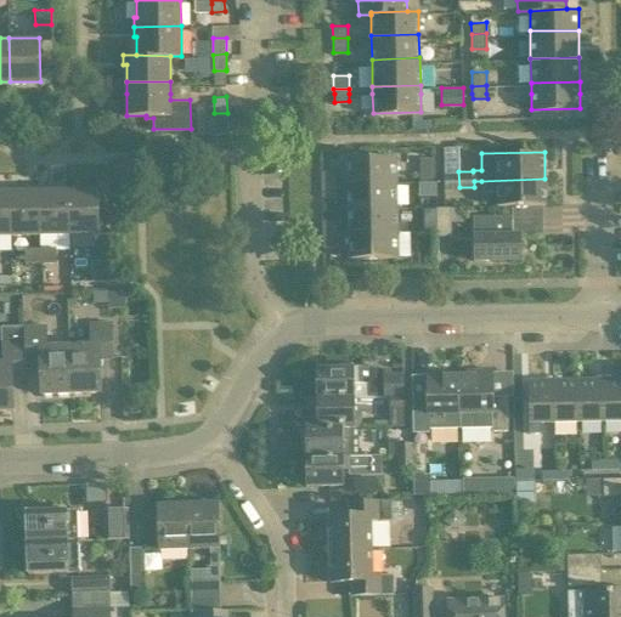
[(348,156),(348,179),(396,177),(396,154),(348,156)]
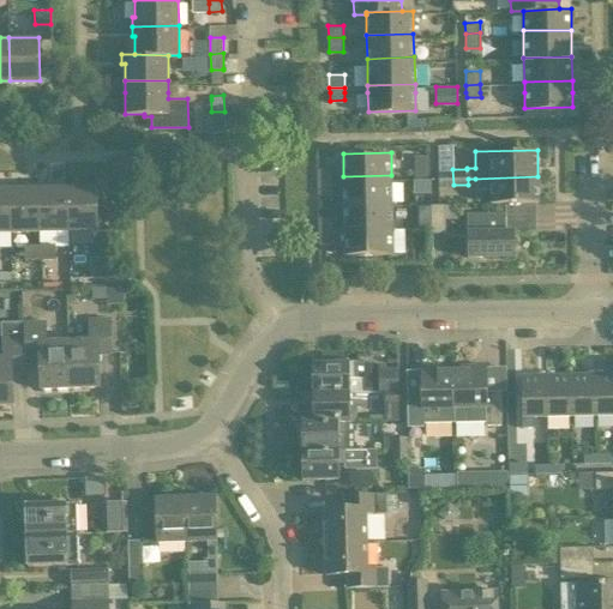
[(317,167),(317,179),(332,179),(331,167),(317,167)]
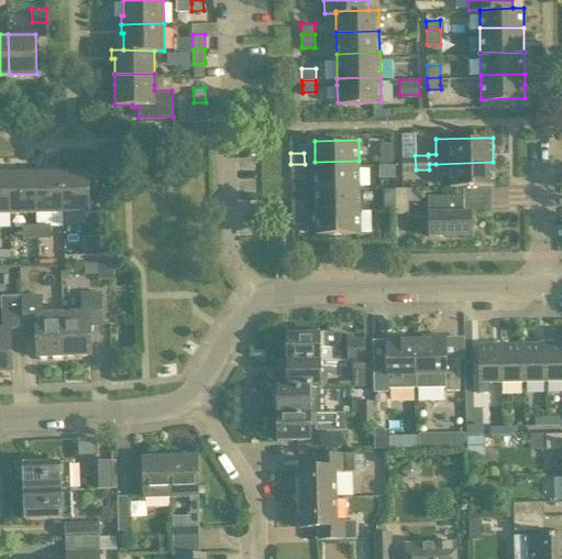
[(403,170),(416,170),(415,155),(401,155),(403,170)]
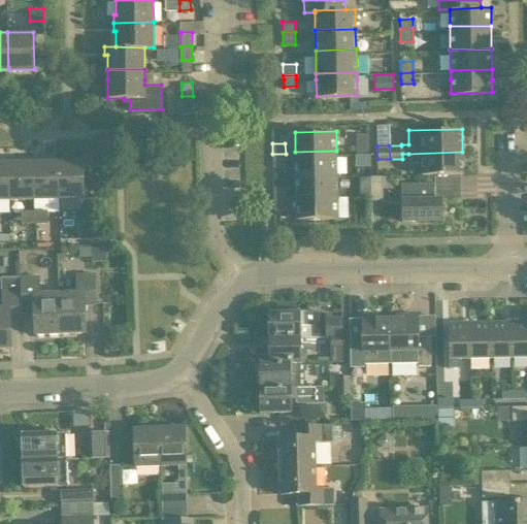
[(336,172),(336,151),(295,152),(295,173),(336,172)]
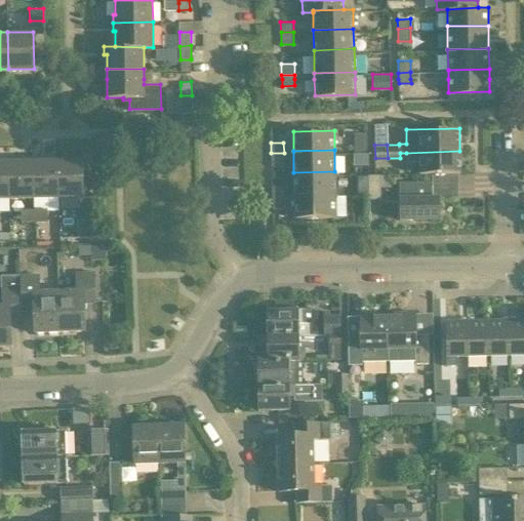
[(419,172),(432,172),(457,171),(459,171),(459,151),(406,153),(407,160),(419,160),(419,172)]
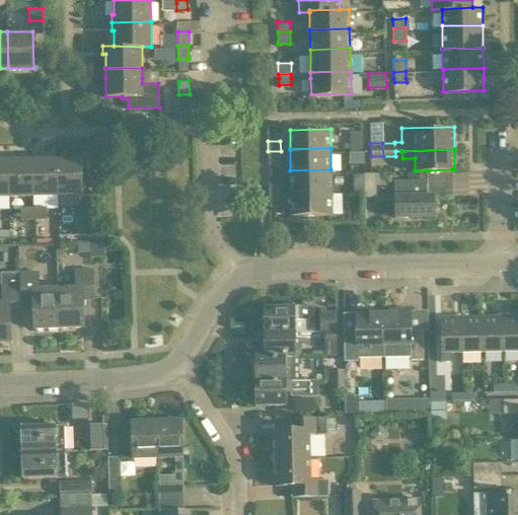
[(281,163),(281,151),(268,151),(268,163),(281,163)]
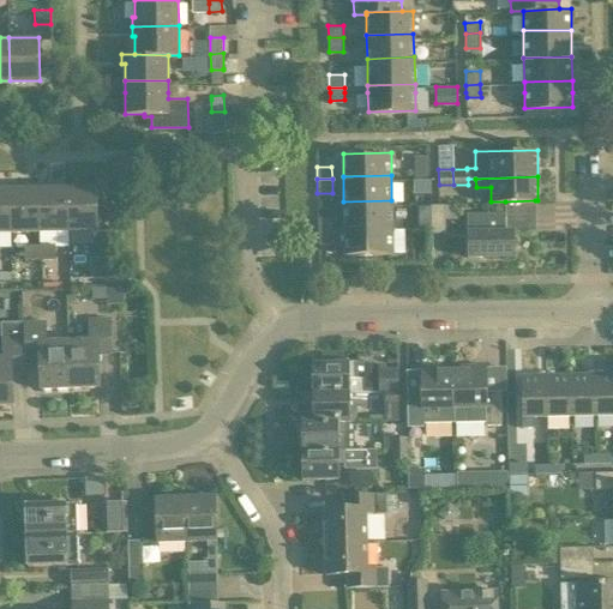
[(41,230),(68,229),(68,186),(40,187),(41,230)]
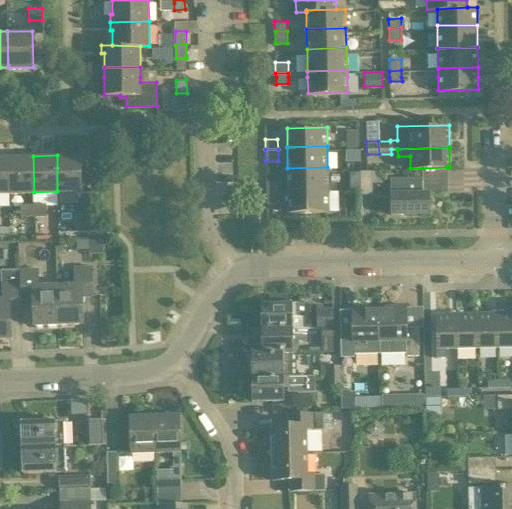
[(57,155),(57,191),(82,191),(82,163),(84,163),(84,155),(57,155)]
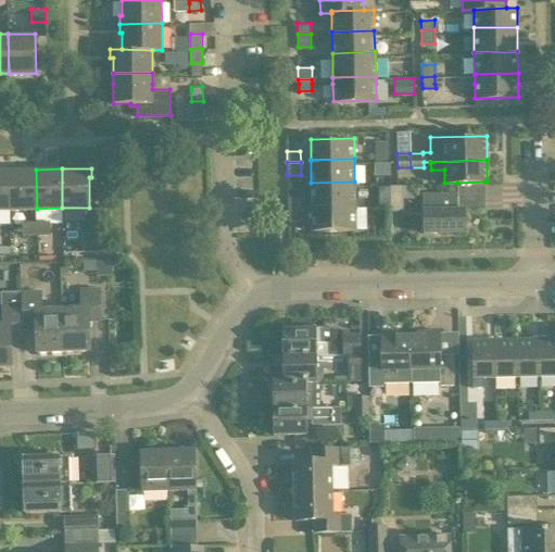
[(0,209),(11,209),(10,170),(0,170),(0,209)]
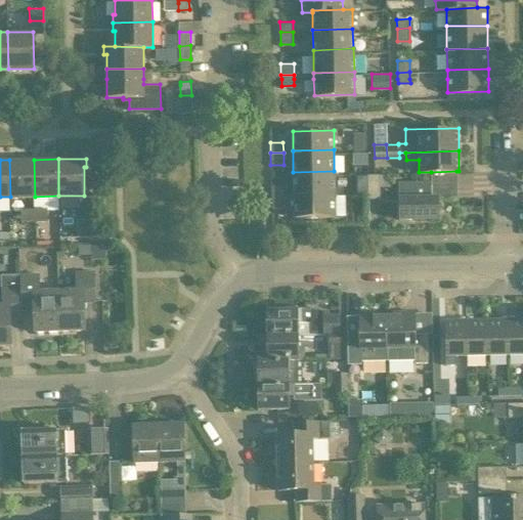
[(34,160),(9,160),(10,197),(35,197),(34,160)]
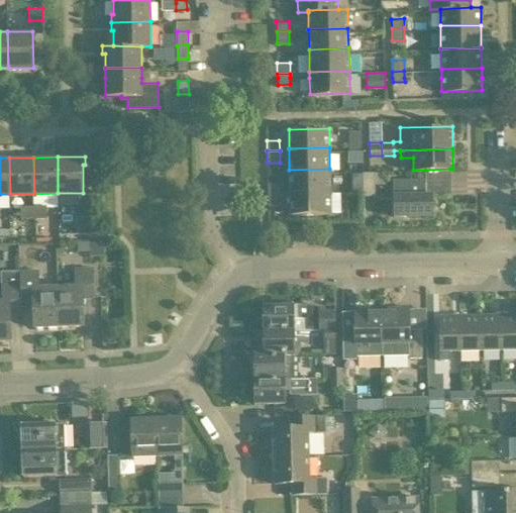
[(289,170),(290,191),(330,190),(329,169),(289,170)]
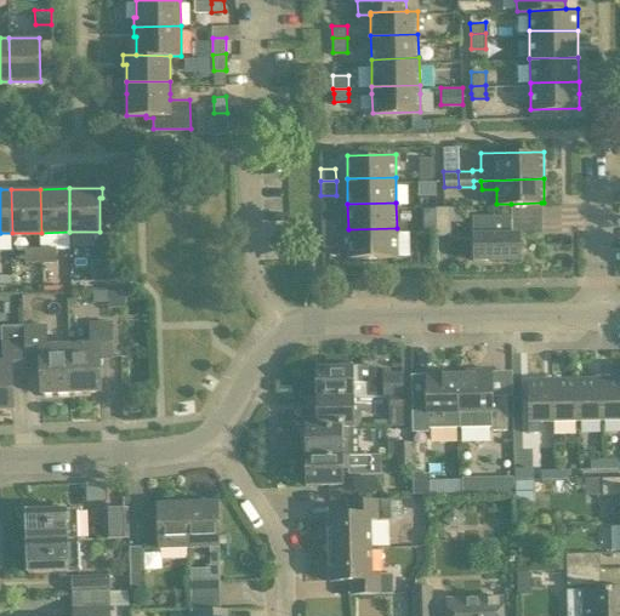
[(511,218),(541,217),(541,203),(511,204),(511,214),(511,218)]
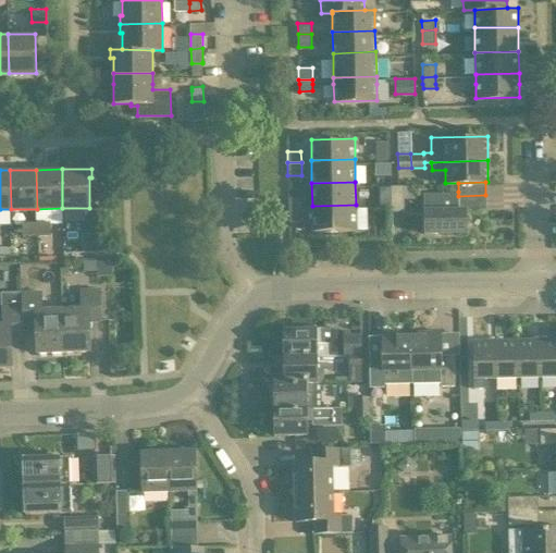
[(405,210),(404,184),(398,184),(391,184),(391,210),(405,210)]
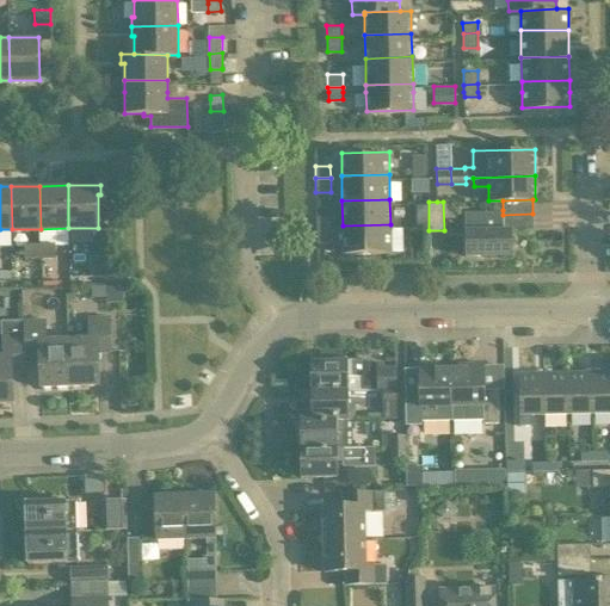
[(534,228),(533,214),(503,215),(503,210),(466,211),(466,228),(464,228),(466,254),(513,253),(512,229),(534,228)]
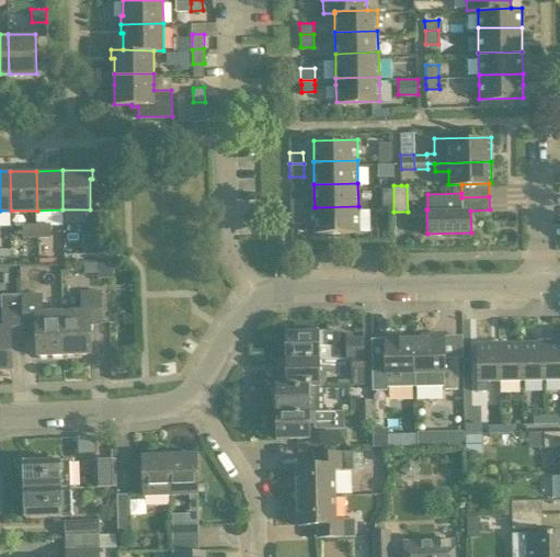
[(290,197),(290,208),(305,208),(304,197),(290,197)]
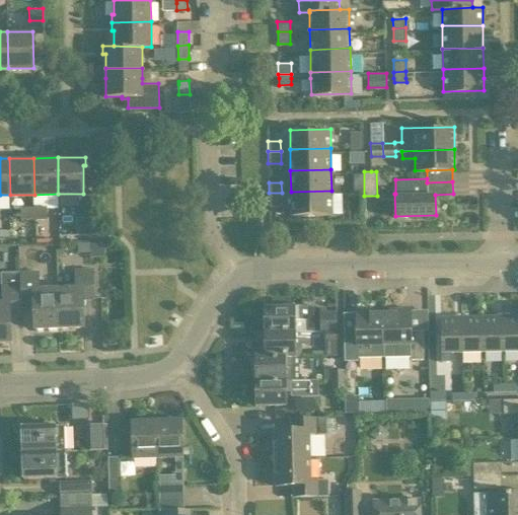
[(333,214),(331,191),(291,192),(292,214),(333,214)]
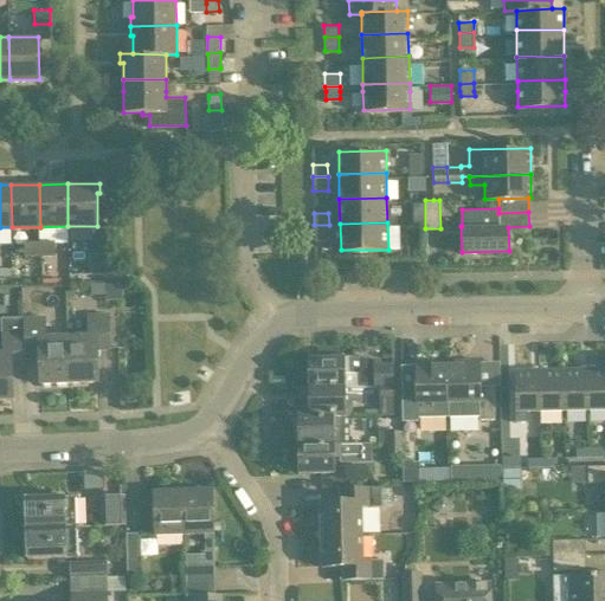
[(315,238),(316,238),(329,238),(329,225),(314,225),(315,238)]
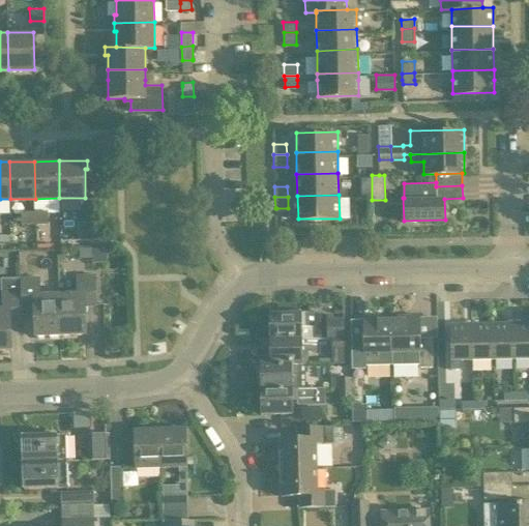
[(82,222),(94,222),(94,209),(82,209),(82,222)]
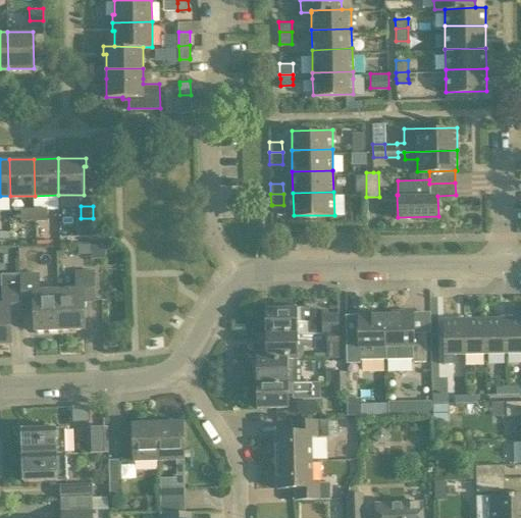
[(34,219),(34,207),(20,207),(20,219),(34,219)]
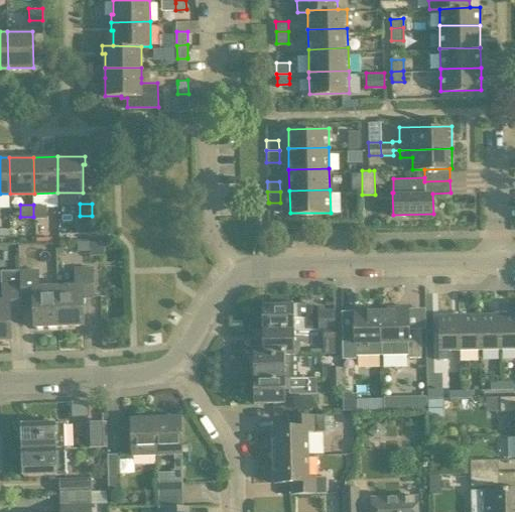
[(46,205),(33,205),(33,217),(46,216),(46,205)]
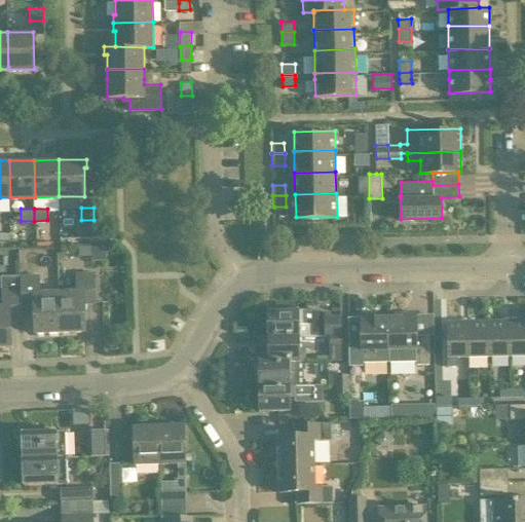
[(77,289),(60,290),(61,331),(85,330),(84,301),(97,301),(95,270),(76,271),(77,289)]
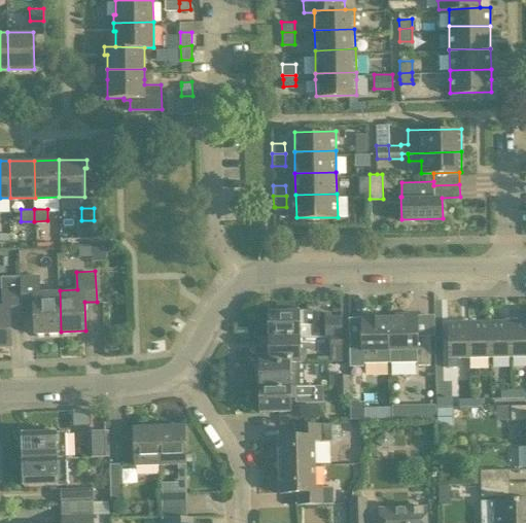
[(39,291),(39,273),(21,274),(21,287),(22,306),(33,305),(35,333),(61,332),(60,290),(39,291)]
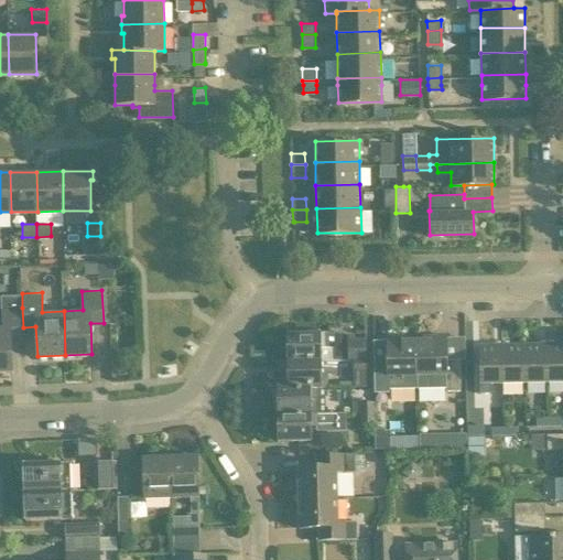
[(2,326),(0,325),(0,369),(12,369),(11,341),(24,341),(23,327),(22,308),(2,309),(2,326)]
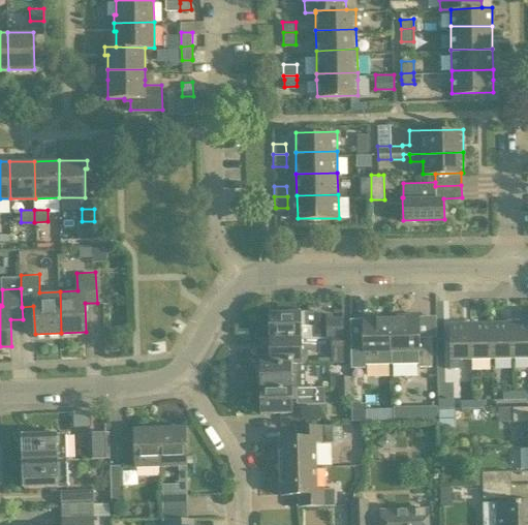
[(269,311),(269,336),(301,335),(319,335),(318,323),(313,323),(312,310),(301,311),(301,307),(289,307),(289,311),(269,311)]
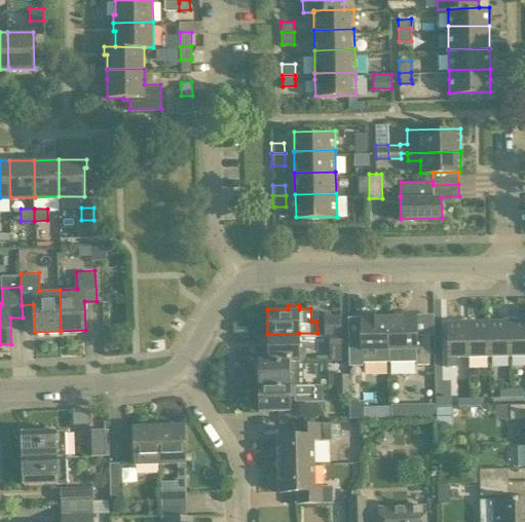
[(401,315),(388,315),(388,361),(415,359),(416,363),(429,363),(428,333),(416,333),(416,311),(400,311),(401,315)]
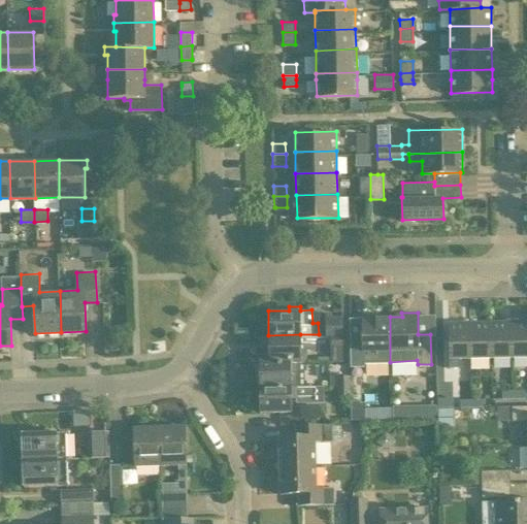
[(390,362),(390,317),(377,317),(377,314),(362,314),(363,335),(350,335),(351,366),(364,365),(364,363),(390,362)]
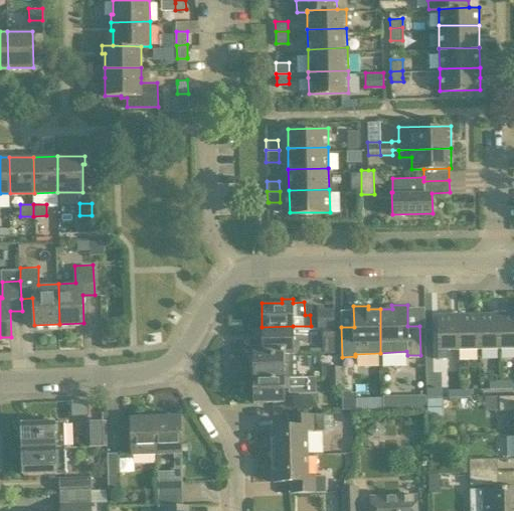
[(322,325),(334,325),(334,307),(317,307),(318,326),(322,325)]
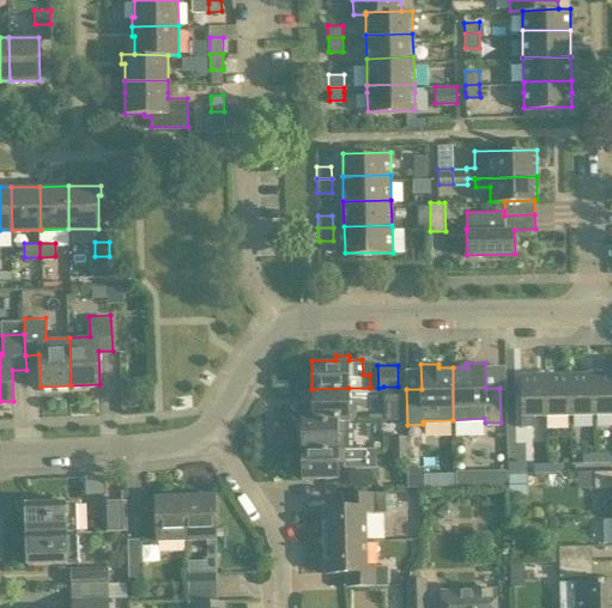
[(611,370),(597,371),(597,413),(611,412),(611,370)]
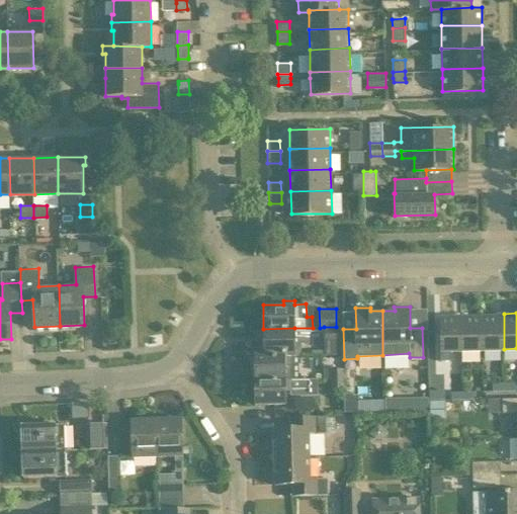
[(483,314),(461,315),(462,350),(484,349),(483,314)]
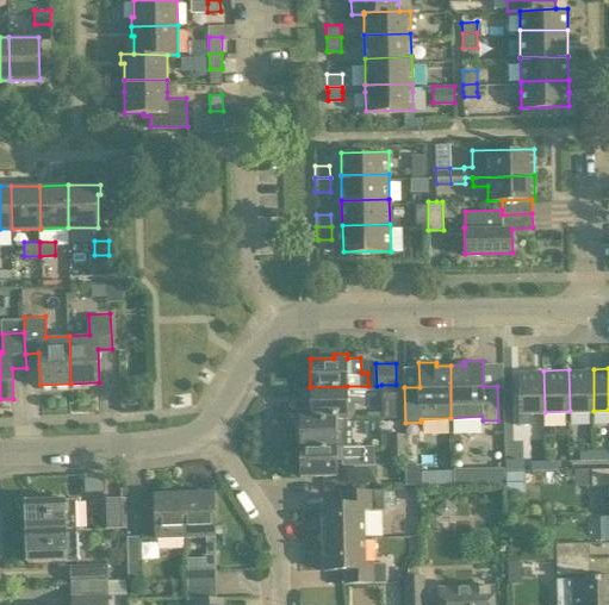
[(570,411),(594,411),(594,369),(569,369),(570,411)]
